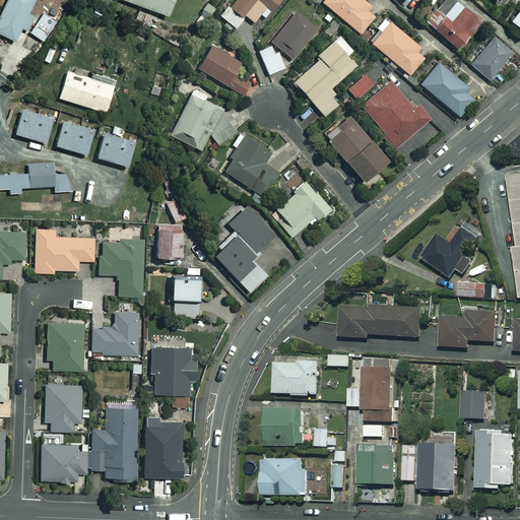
[(9,0),(0,20),(0,35),(16,44),(37,0),(9,0)]
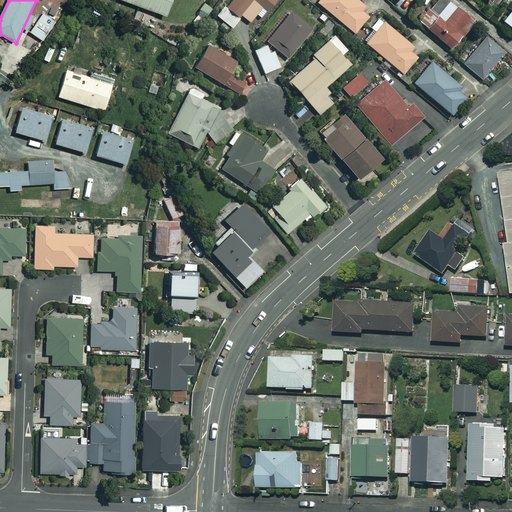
[(122,0),(167,15),(171,0),(122,0)]
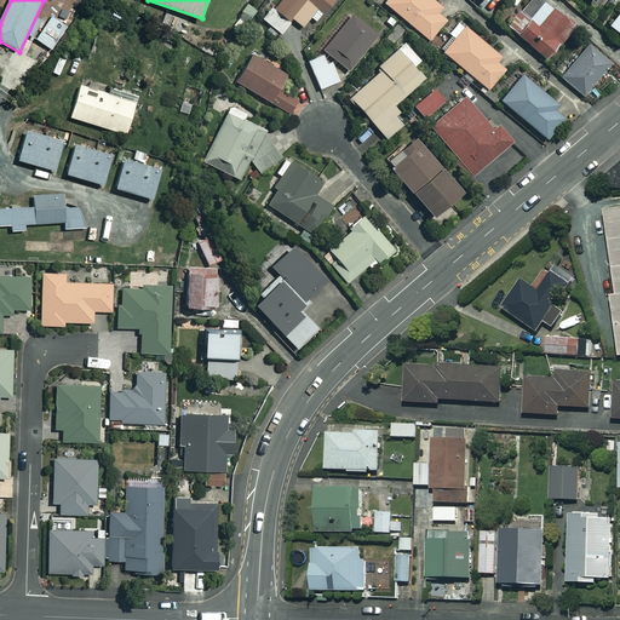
[(279,0),(274,7),(263,19),(281,34),(293,19),(303,28),(326,0),(279,0)]
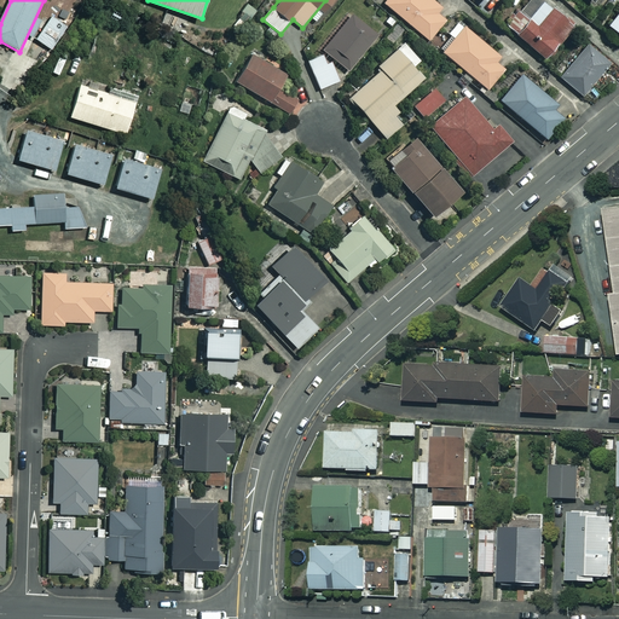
[(435,0),(391,0),(387,4),(431,40),(446,19),(440,15),(446,9),(435,0)]
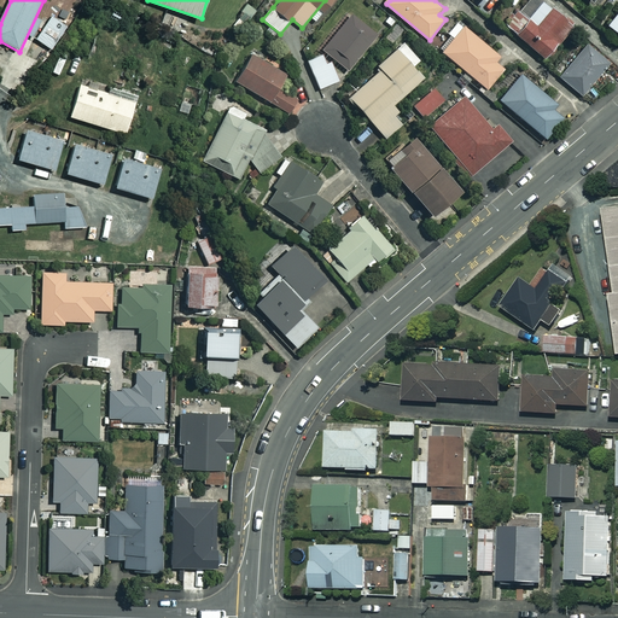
[(516,24),(511,30),(546,59),(575,25),(543,0),(525,0),(509,19),(516,24)]
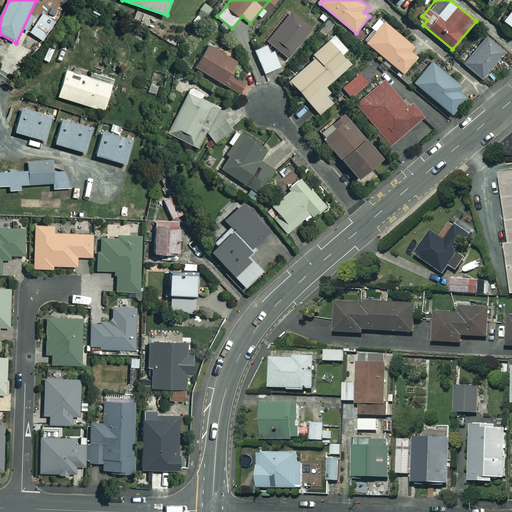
[(54,22),(41,13),(29,33),(43,41),(54,22)]
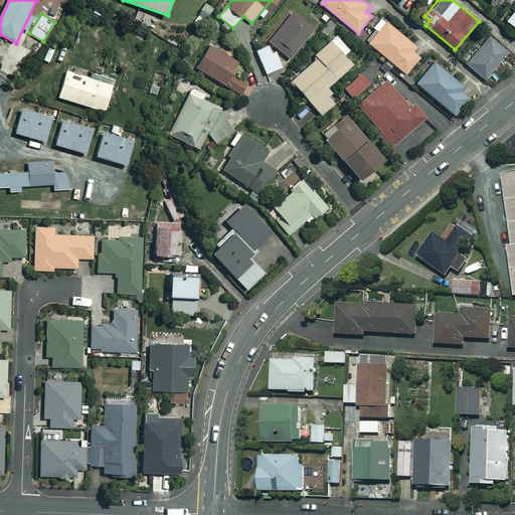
[(313,30),(293,13),(268,41),(287,58),(313,30)]
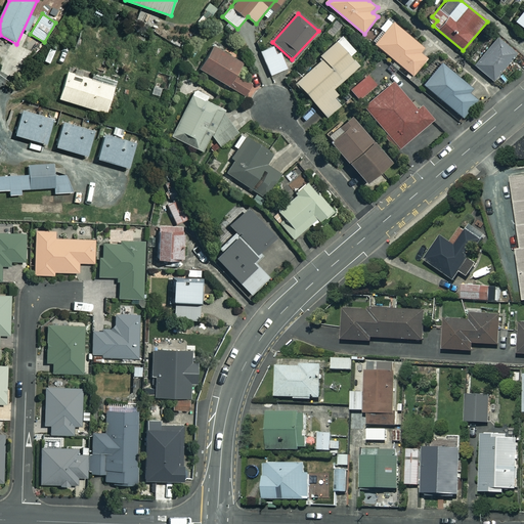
[(426,47),(394,22),(375,45),(415,77),(428,60),(420,54),(426,47)]
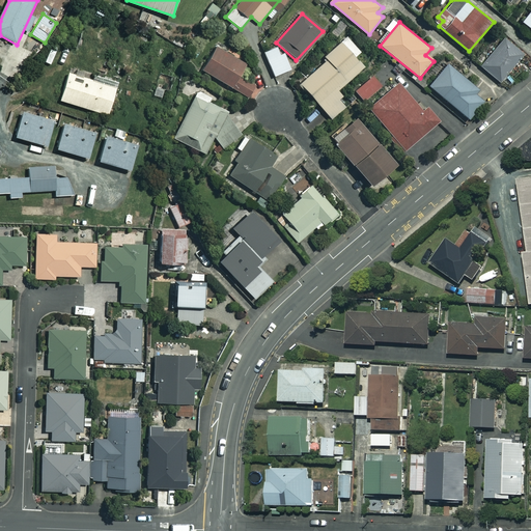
[(300,85),(332,119),(347,106),(335,92),(364,66),(356,57),(362,51),(347,35),(325,56),(328,59),(300,85)]
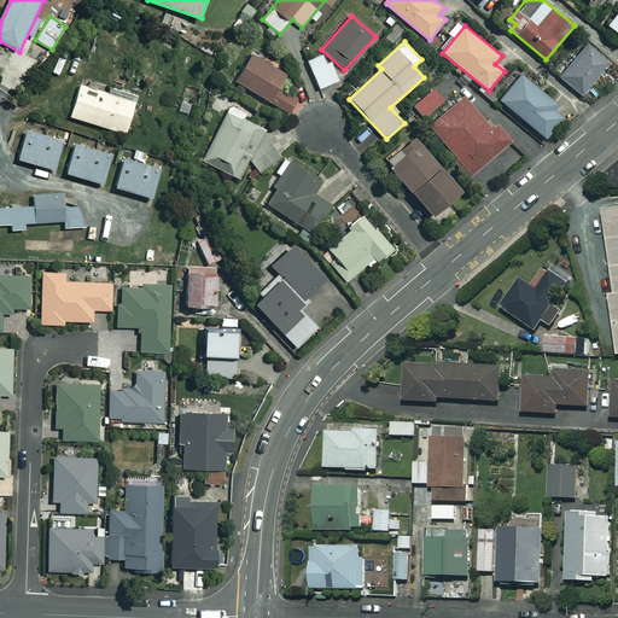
[(589,45),(561,80),(586,99),(613,64),(589,45)]
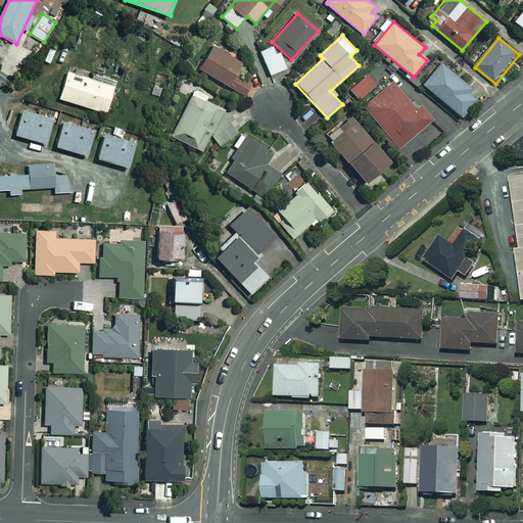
[(284,67),(275,44),(258,51),(269,75),(284,67)]
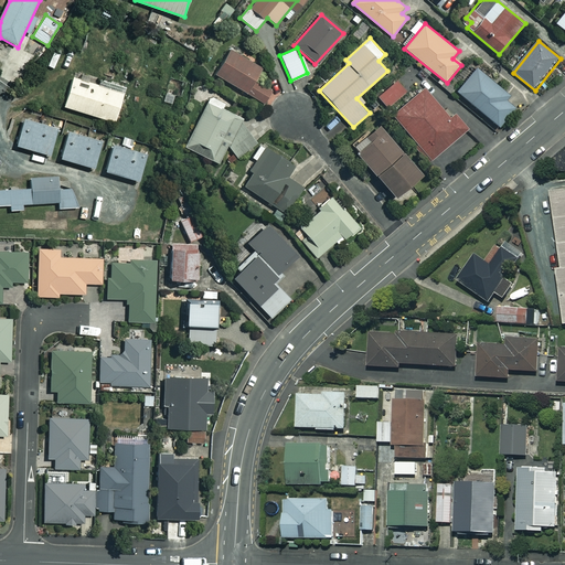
[(231,49),(216,75),(266,103),(273,89),(255,81),(263,65),(231,49)]
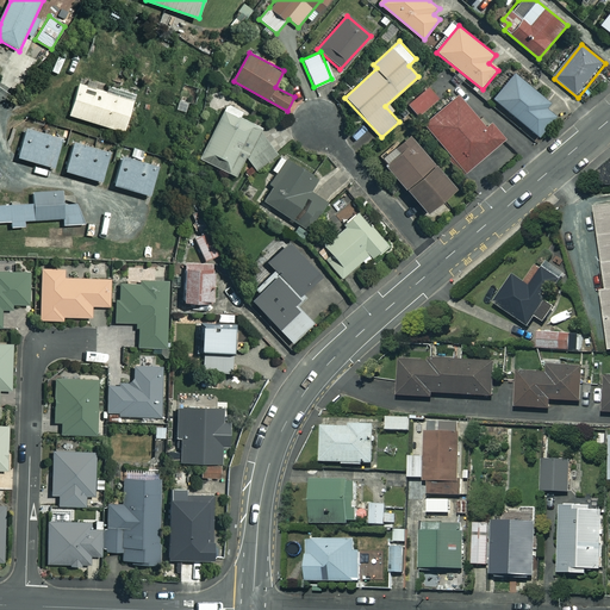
[(551,101),(516,74),(496,100),(542,137),(558,117),(546,107),(551,101)]
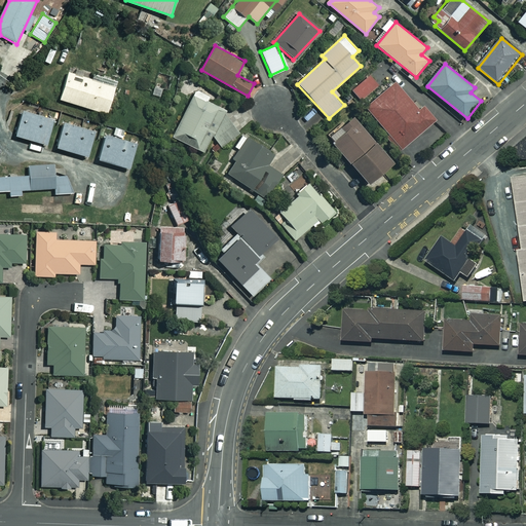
[(67,71),(59,99),(109,113),(116,86),(67,71)]
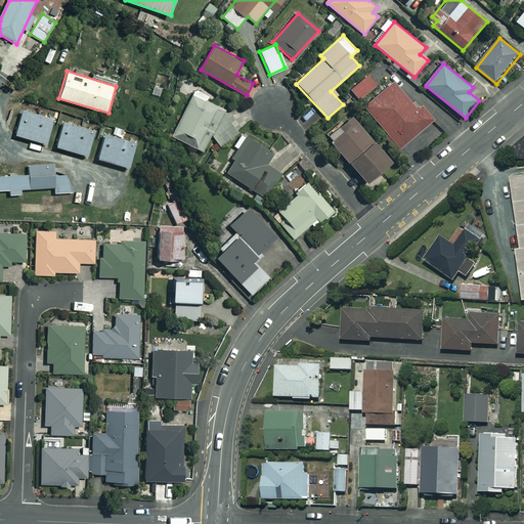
[(366,76),(350,91),(359,101),(376,86),(366,76)]
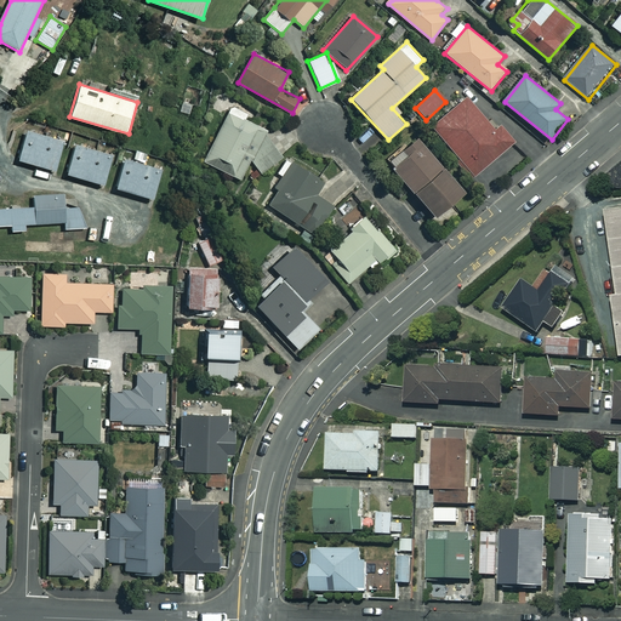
[(468,96),(432,126),(474,177),(517,142),(503,126),(497,131),(468,96)]
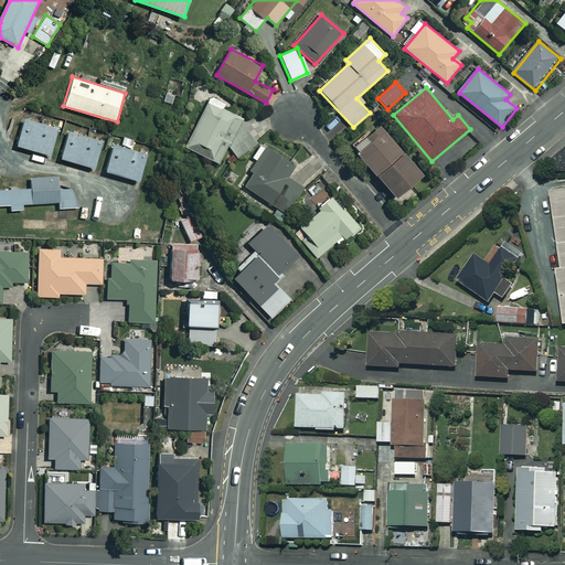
[(178,94),(166,89),(161,103),(174,107),(178,94)]
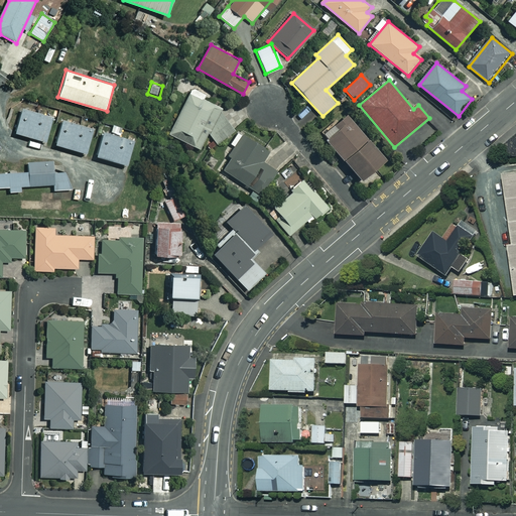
[(169,135),(202,147),(210,132),(216,144),(234,132),(219,103),(191,93),(169,135)]
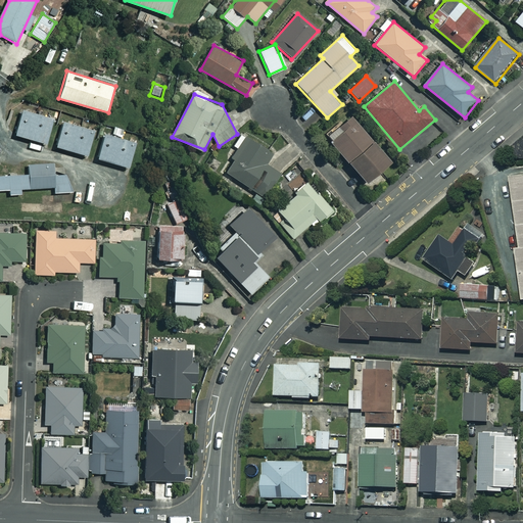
[(22,109),(16,134),(48,142),(54,117),(22,109)]
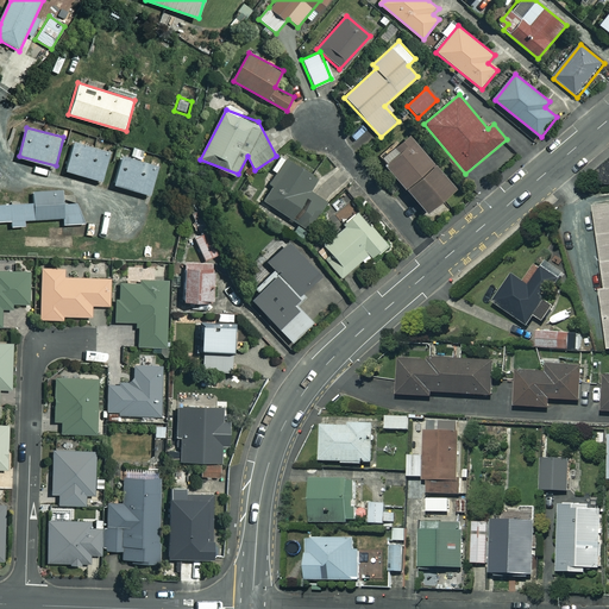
[(414,139),(387,163),(429,212),(457,188),(414,139)]
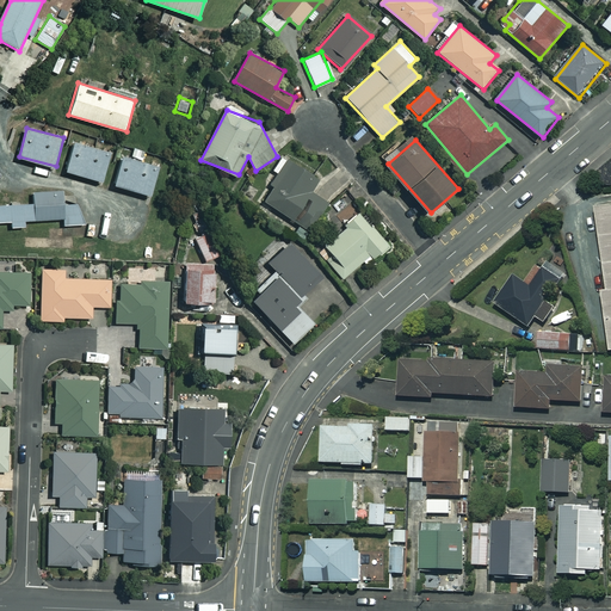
[(75,141),(67,171),(104,181),(112,152),(75,141)]
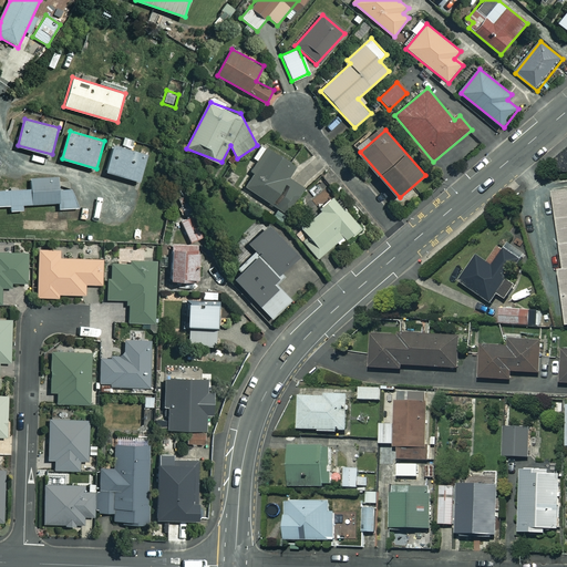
[(114,145),(106,172),(142,182),(150,155),(114,145)]
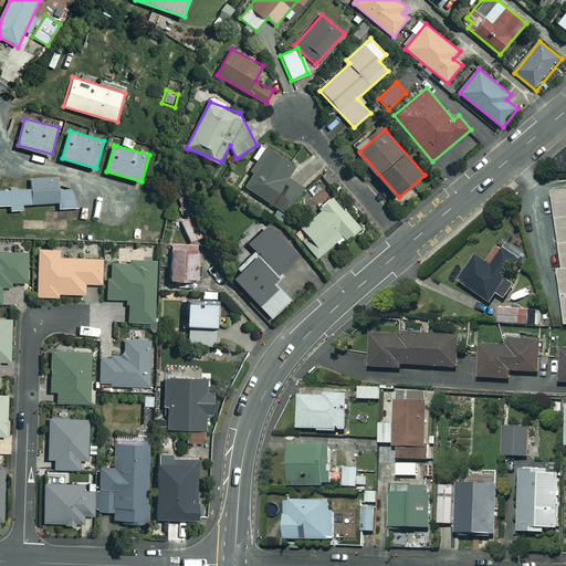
[(289,213),(304,188),(289,179),(297,165),(269,148),(244,188),(289,213)]
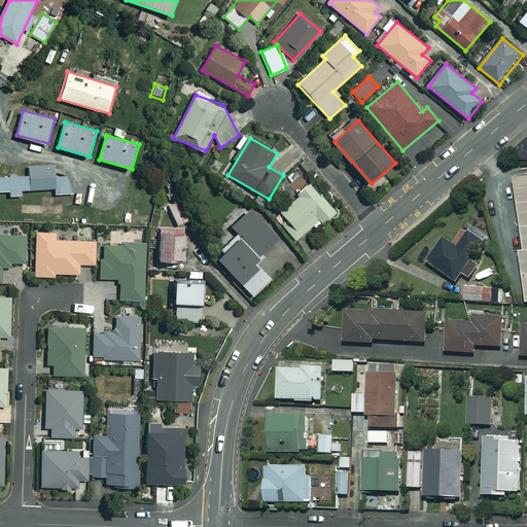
[(0,190),(12,189),(12,196),(72,189),(59,166),(29,167),(29,175),(0,176),(0,190)]
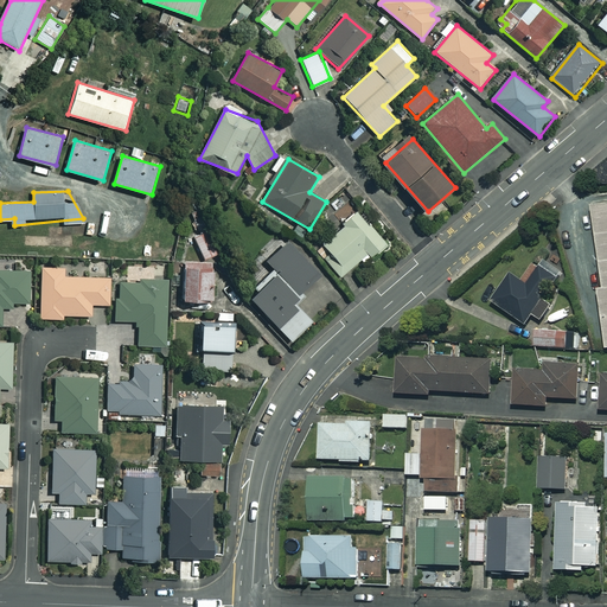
[(606,202),(595,204),(606,270),(606,286),(599,288),(606,333),(606,202)]
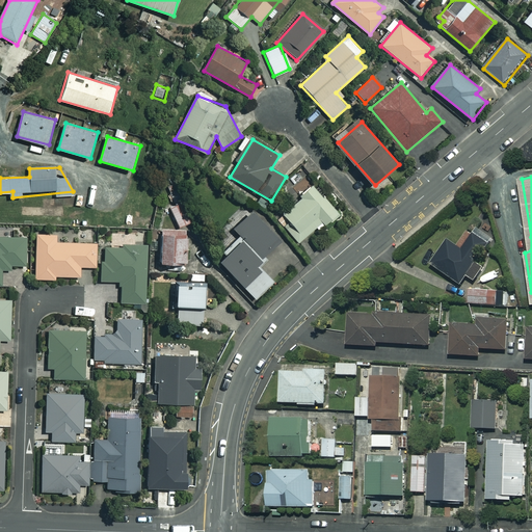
[(289,221),(285,227),(300,243),(322,223),(326,228),(342,214),(314,183),(300,195),(302,198),(284,215),(289,221)]
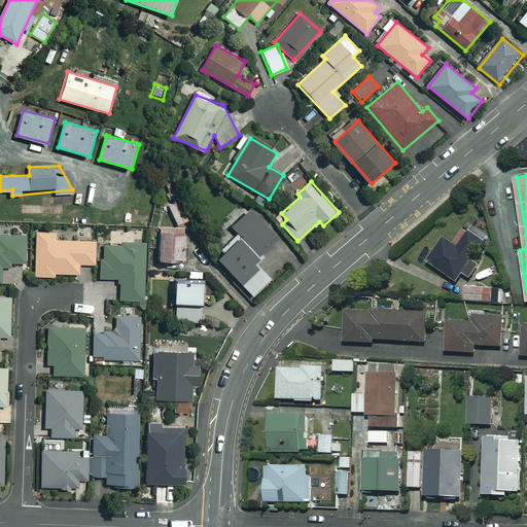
[(179,201),(168,205),(175,224),(186,220),(179,201)]
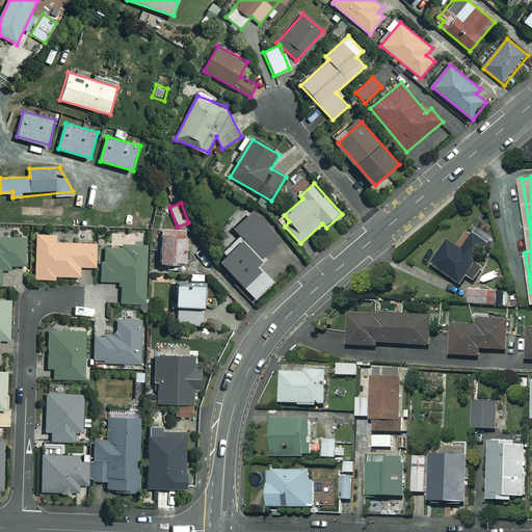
[(240,242),(220,261),(257,299),(298,261),(253,212),(231,233),(240,242)]
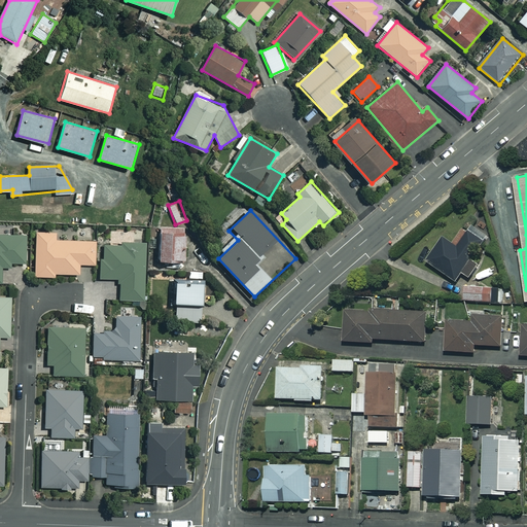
[(446,237),(429,266),(453,279),(461,284),(467,276),(472,279),(494,243),(467,227),(458,244),(446,237)]
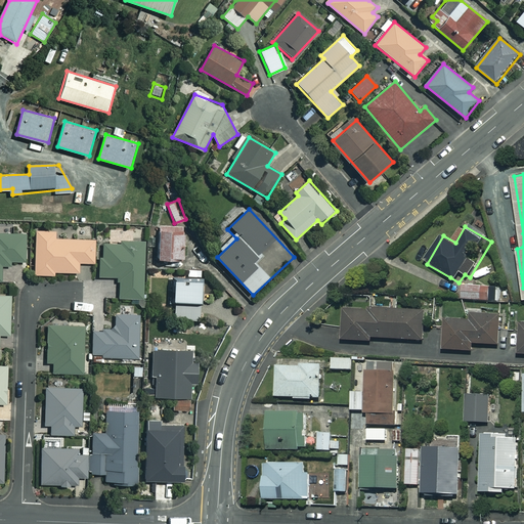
[(37,230),(36,275),(55,275),(56,270),(80,270),(80,264),(95,264),(96,238),(56,238),(56,231),(37,230)]
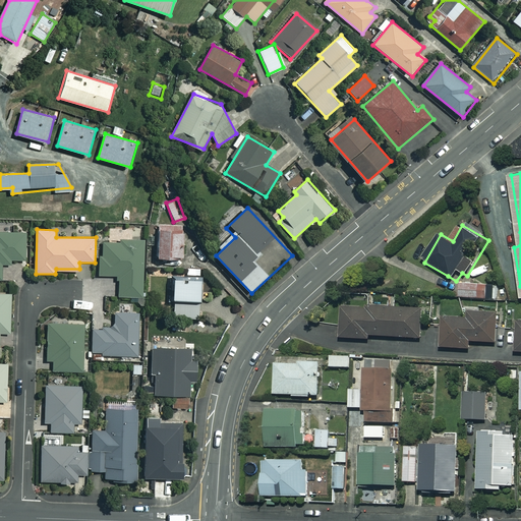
[(162,229),(162,257),(183,257),(183,229),(162,229)]
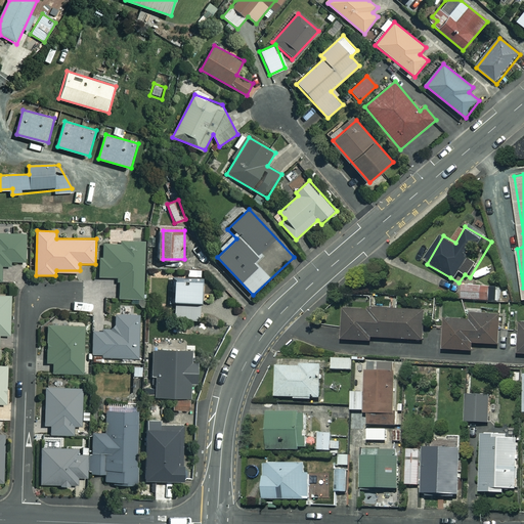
[(0,280),(2,281),(2,265),(12,265),(12,261),(26,262),(27,235),(0,233),(0,280)]
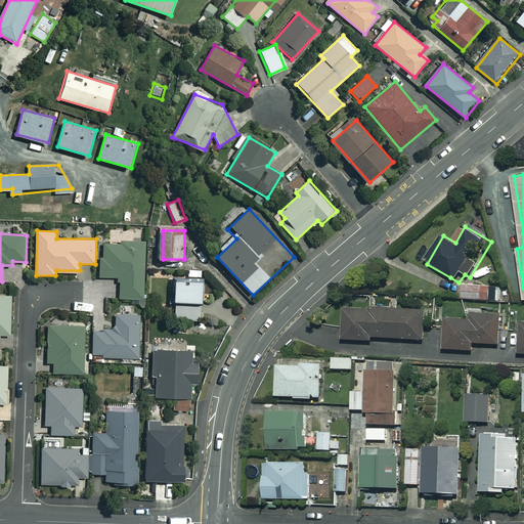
[(101,243),(99,276),(117,277),(117,282),(122,282),(121,296),(143,297),(146,245),(101,243)]
